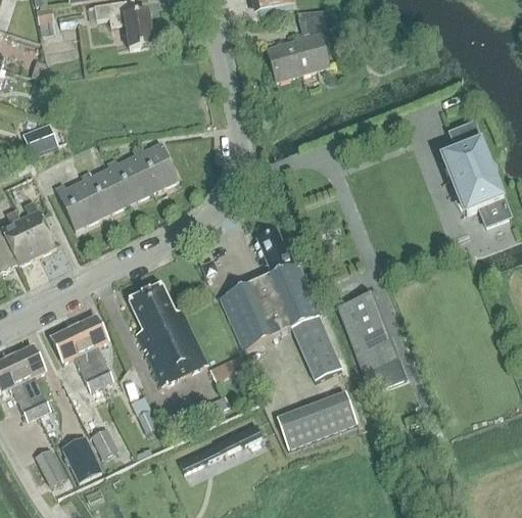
[(96,19),(108,17),(110,27),(125,25),(129,48),(152,45),(147,10),(135,12),(132,0),(94,5),(96,19)]
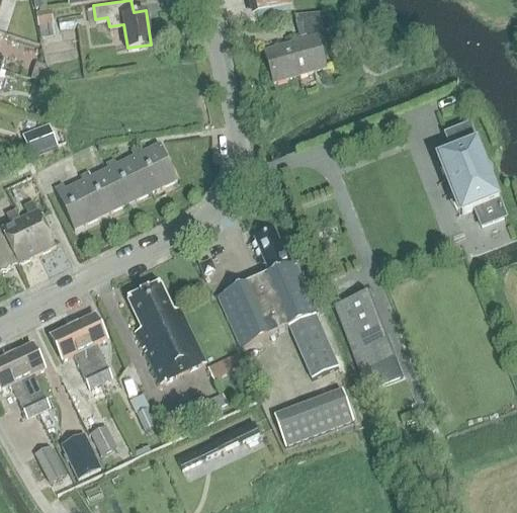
[(254,0),(258,12),(289,4),(288,0),(254,0)]
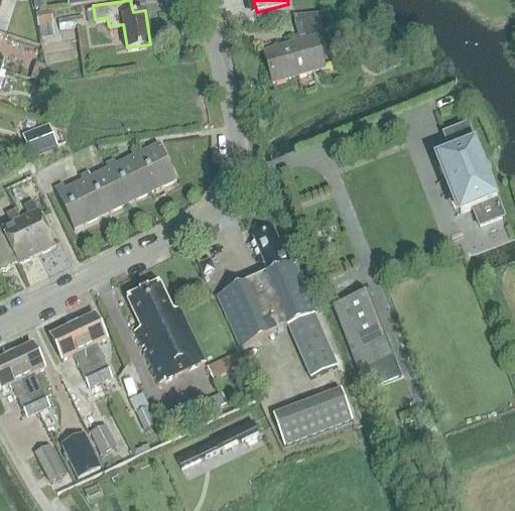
[(36,9),(40,34),(53,32),(51,19),(52,19),(50,7),(36,9)]
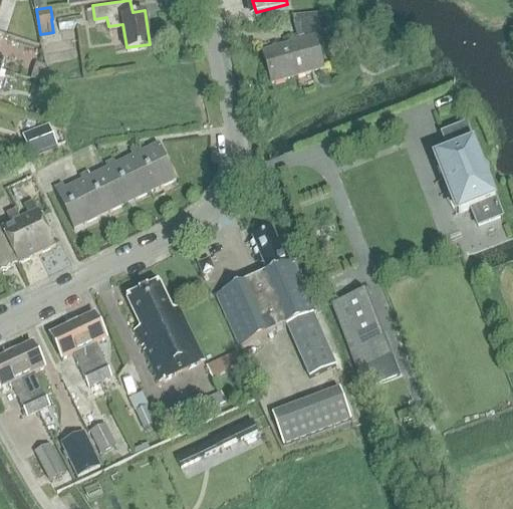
[(321,26),(325,25),(321,12),(298,18),(303,36),(262,48),(266,63),(267,62),(272,79),(322,64),(313,34),(323,32),(321,26)]
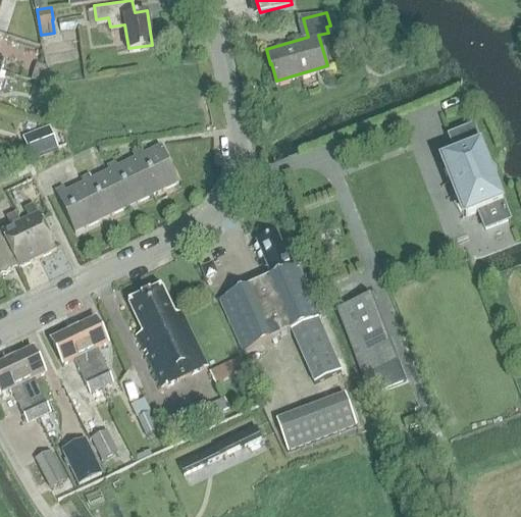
[(49,82),(47,63),(37,60),(32,76),(49,82)]
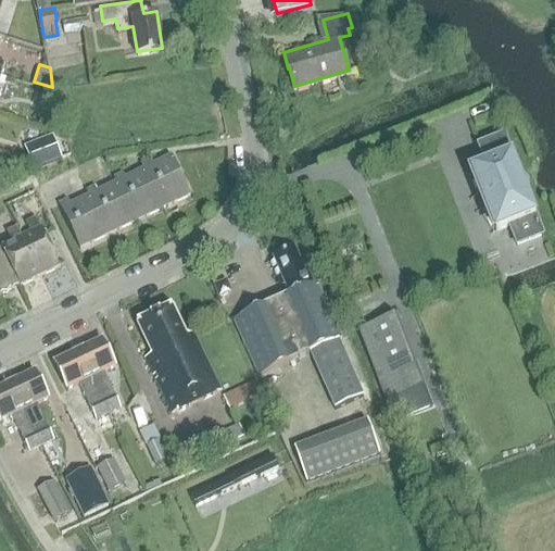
[(471,165),(495,226),(508,221),(516,240),(541,230),(541,232),(542,232),(527,191),(529,185),(526,177),(519,174),(502,129),(501,129),(502,130),(477,140),(484,160),(471,165)]
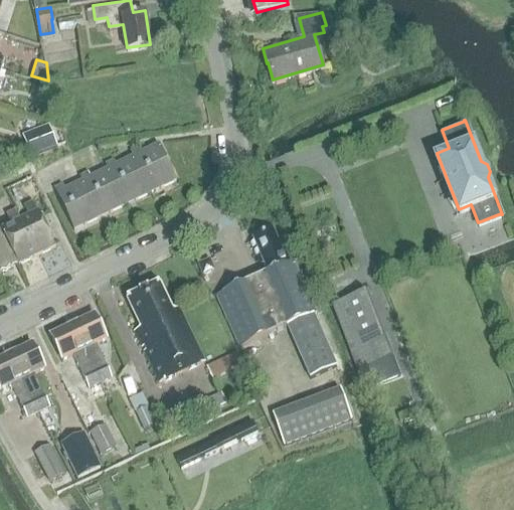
[(22,132),(30,153),(56,142),(48,122),(22,132)]
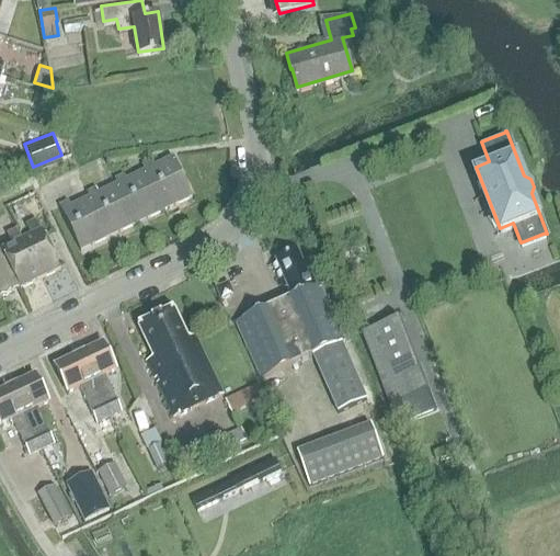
[(141,161),(144,167),(162,206),(191,193),(172,154),(153,162),(150,157),(141,161)]
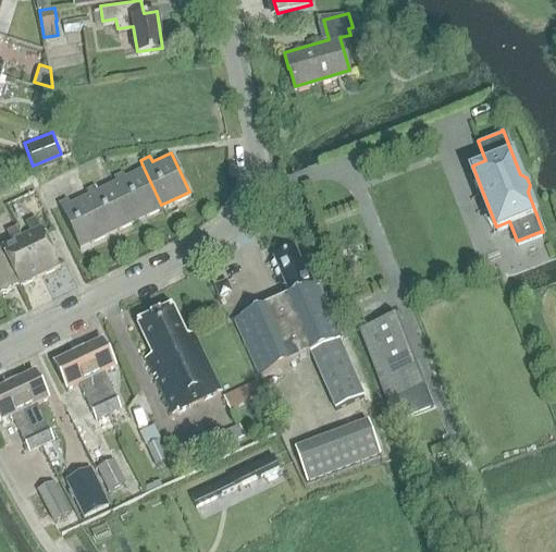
[(134,218),(161,205),(143,166),(124,174),(122,170),(113,174),(115,179),(134,218)]
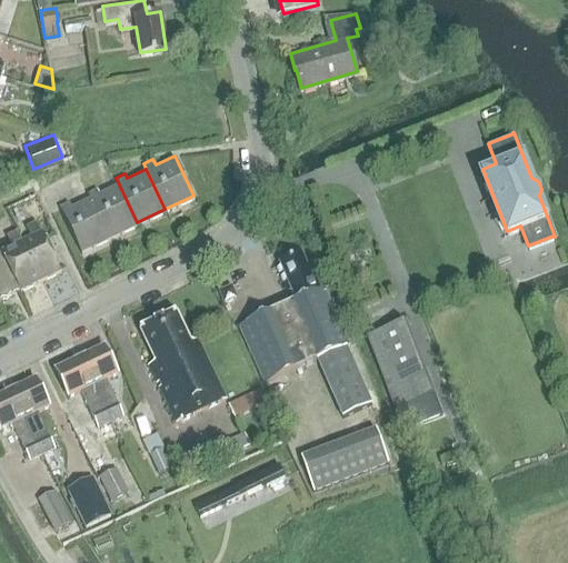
[(88,190),(90,195),(109,235),(137,222),(118,182),(99,192),(97,187),(88,190)]
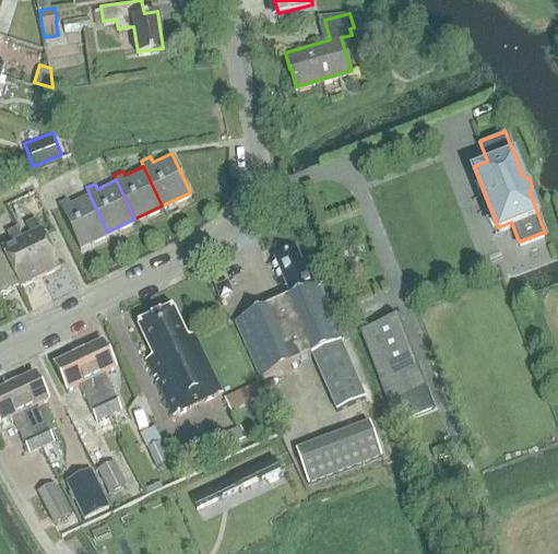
[(79,245),(107,232),(88,192),(70,201),(68,197),(58,201),(79,245)]
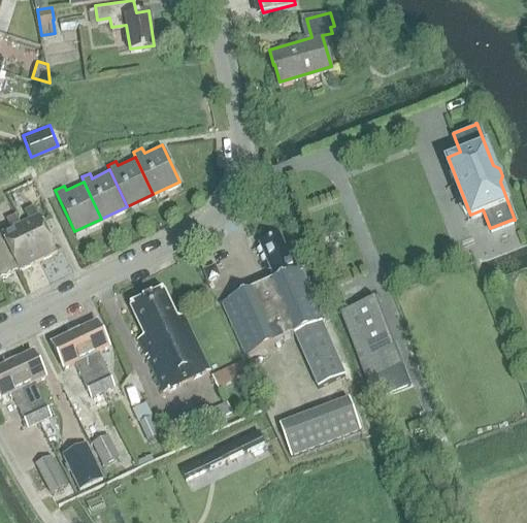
[(20,221),(38,258),(56,249),(38,211),(37,211),(33,202),(23,207),(28,217),(20,221)]
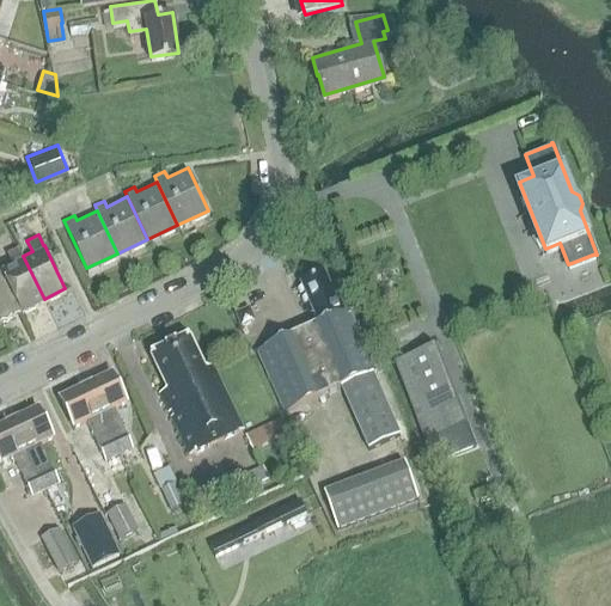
[(0,265),(0,267),(0,268),(20,308),(20,310),(44,299),(23,256),(18,245),(6,250),(11,261),(0,265)]
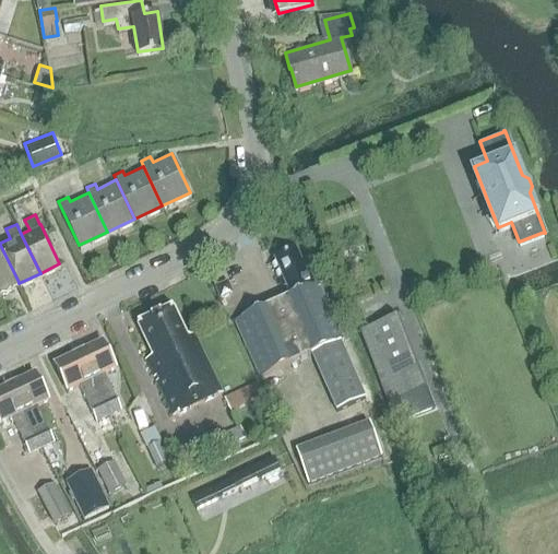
[(0,290),(19,282),(0,245),(0,290)]
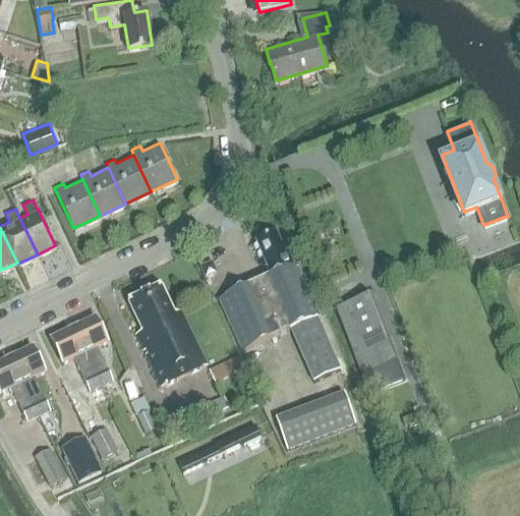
[(343,367),(333,344),(295,259),(292,251),(286,253),(275,229),(255,237),(271,272),(219,295),(242,347),(290,326),(313,381),(343,367)]
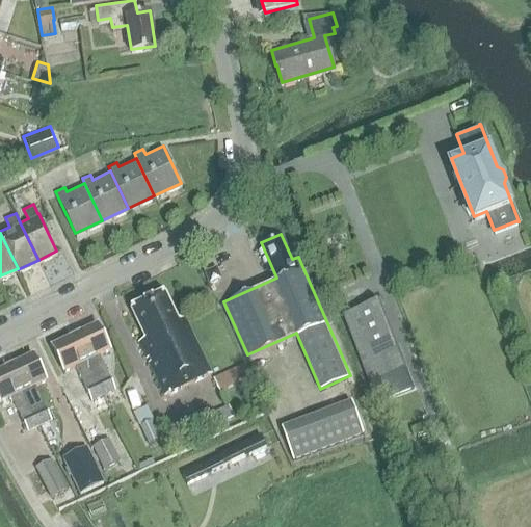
[(178,317),(164,289),(163,288),(130,305),(144,335),(138,338),(145,354),(149,353),(150,358),(148,359),(164,391),(210,369),(184,314),(178,317)]
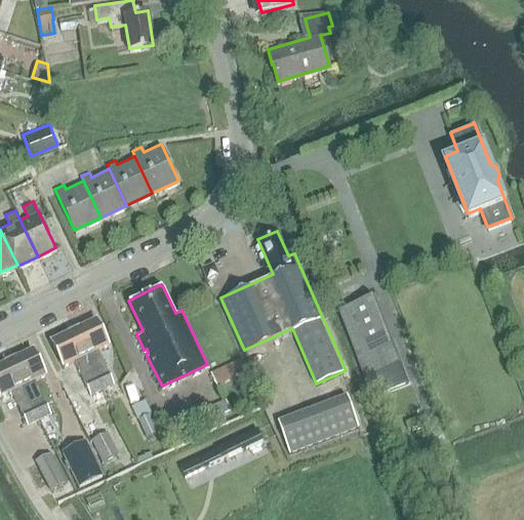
[(371,294),(337,308),(365,377),(399,364),(371,294)]
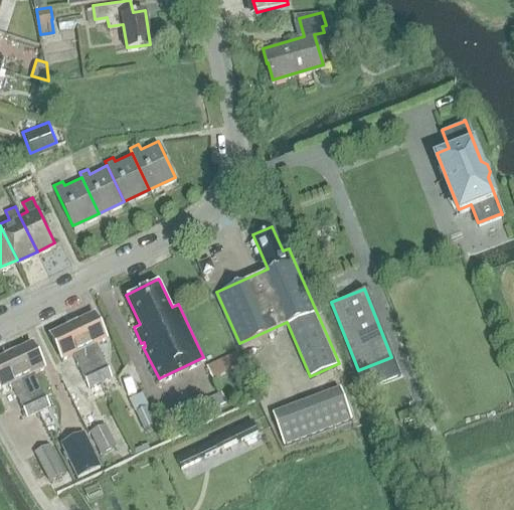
[(94,311),(72,321),(100,378),(111,373),(96,340),(106,336),(94,311)]
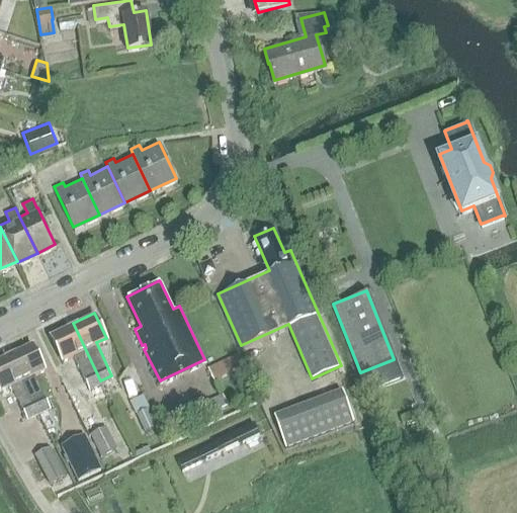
[(100,380),(73,323),(50,333),(62,358),(73,353),(89,387),(100,380)]
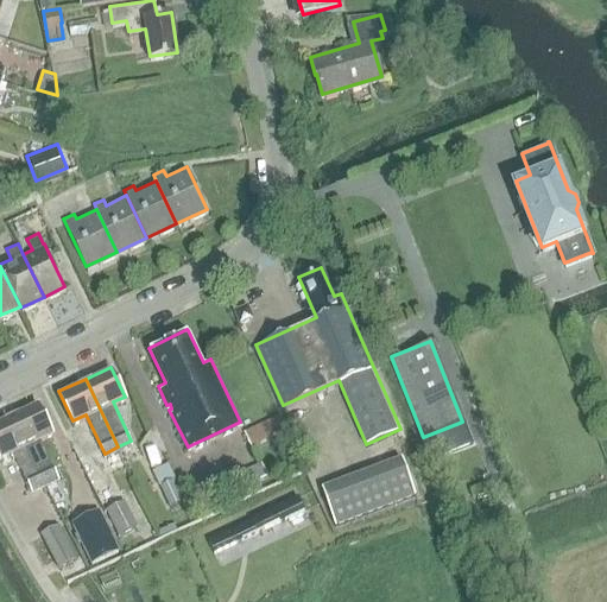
[(38,400),(12,413),(46,482),(58,476),(39,437),(52,430),(38,400)]
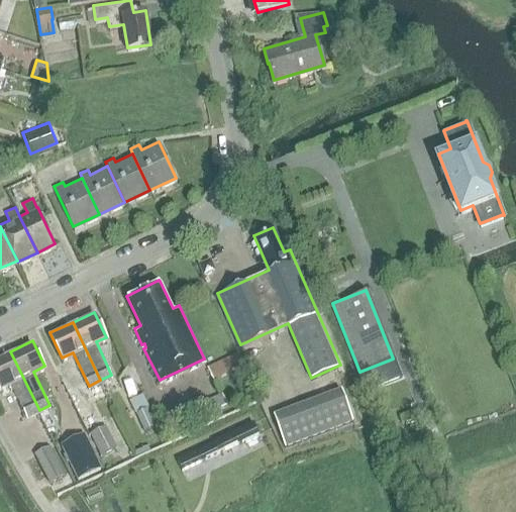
[(244,366),(236,349),(207,364),(215,380),(244,366)]
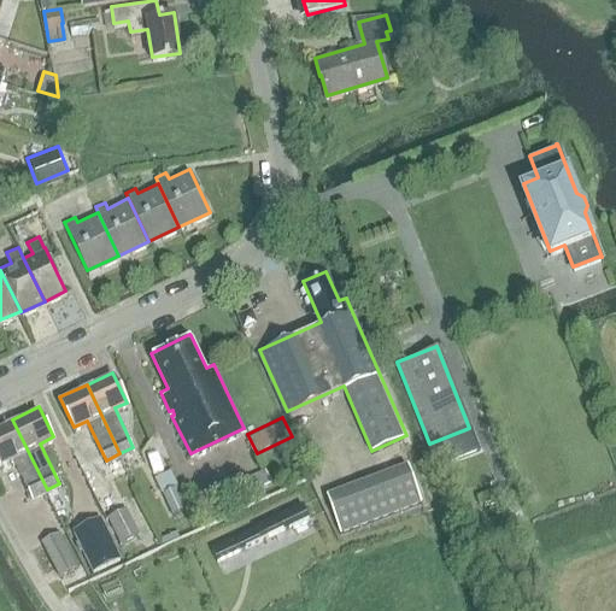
[(0,460),(12,456),(28,487),(33,497),(47,489),(12,419),(0,424),(0,460)]
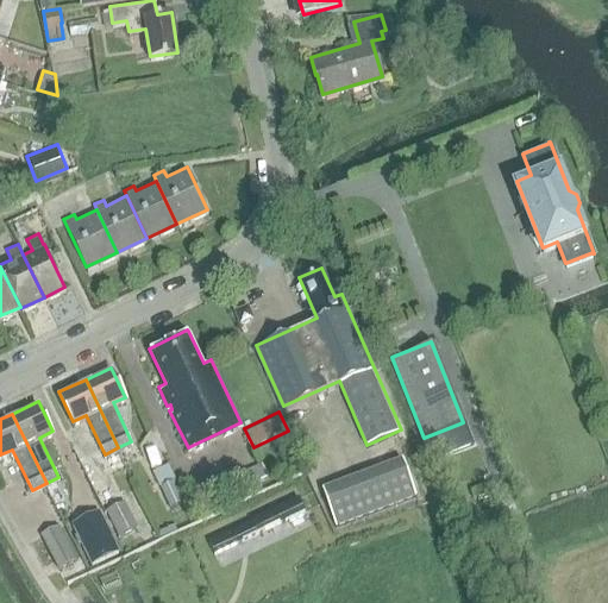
[(336,523),(417,494),(402,457),(321,485),(336,523)]
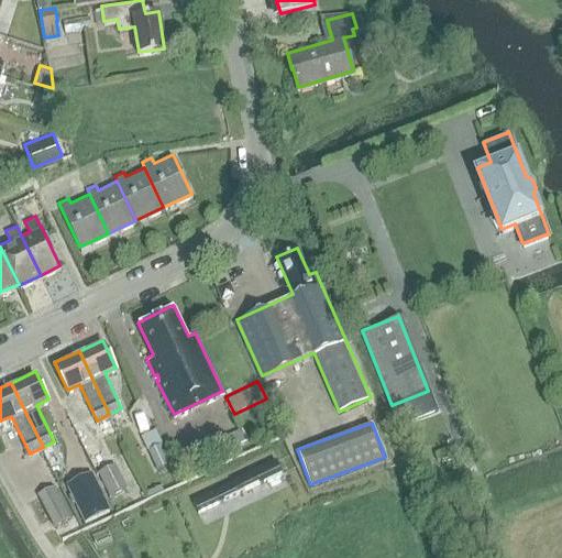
[(242,426),(224,434),(230,447),(248,438),(242,426)]
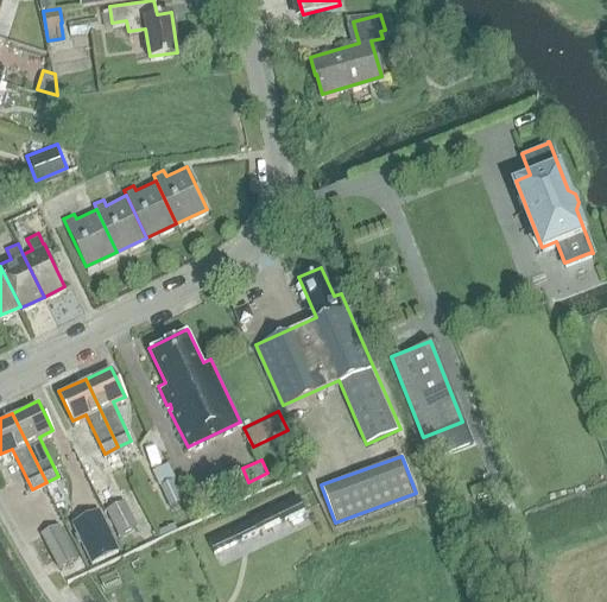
[(63,500),(76,494),(69,476),(56,481),(63,500)]
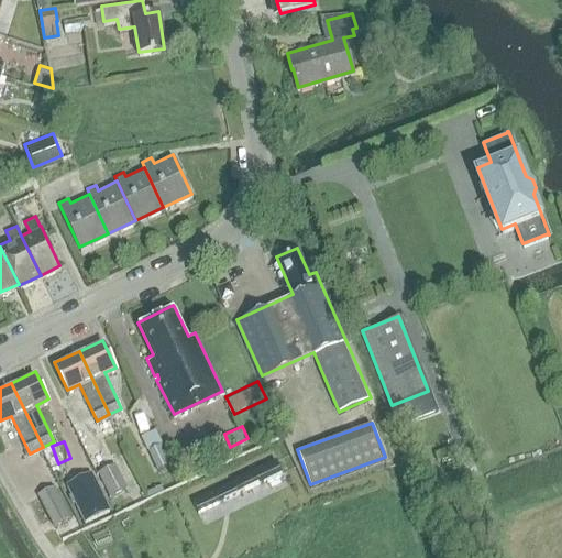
[(147,447),(157,468),(171,461),(161,441),(147,447)]
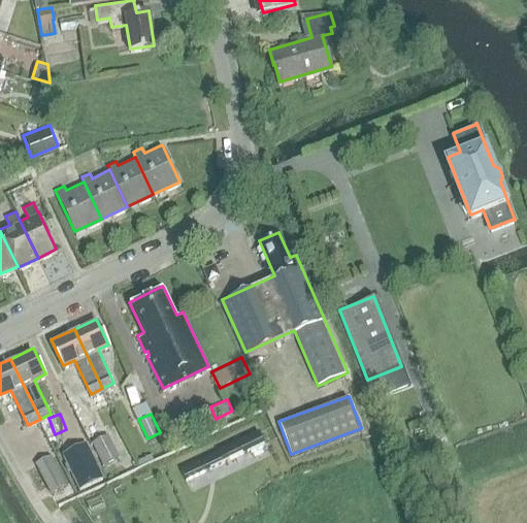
[(92,440),(103,463),(120,455),(108,432),(92,440)]
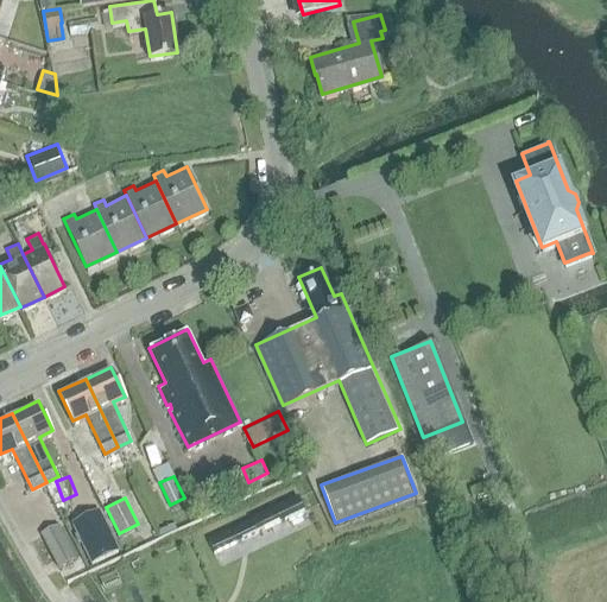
[(118,546),(99,508),(71,521),(89,561),(118,546)]
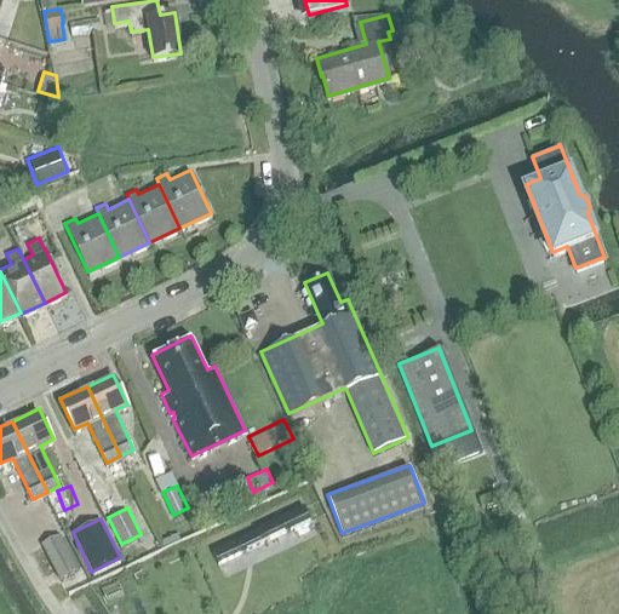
[(41,541),(61,575),(79,567),(59,532),(41,541)]
